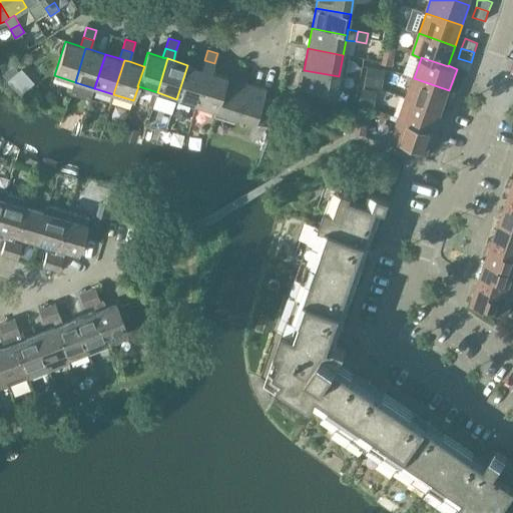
[(201,69),(206,71),(211,72),(214,63),(204,60),(201,69)]
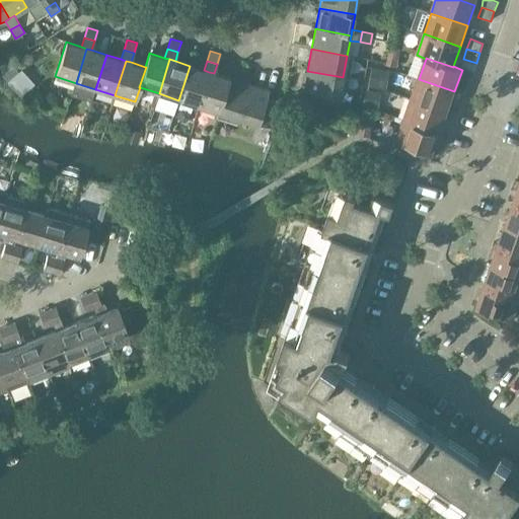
[(178,100),(199,106),(209,72),(204,70),(190,66),(178,100)]
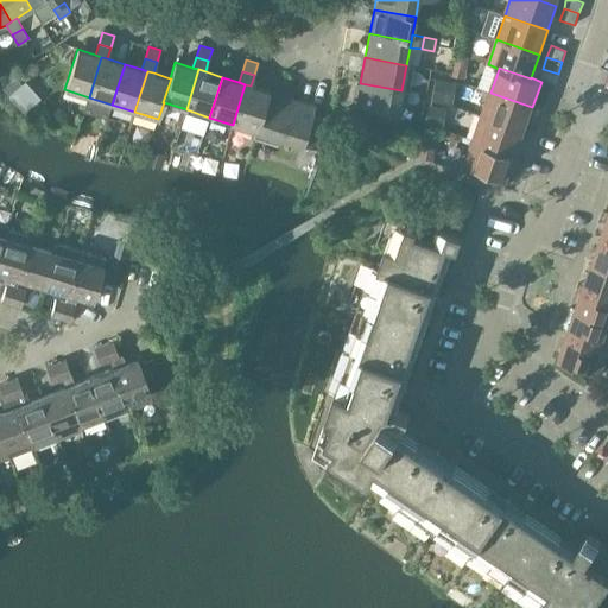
[(397,122),(401,90),(360,83),(356,106),(366,108),(365,116),(397,122)]
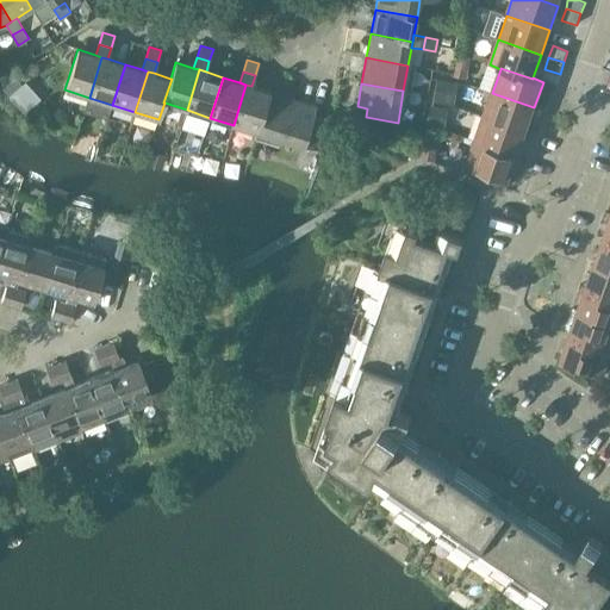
[(234,125),(256,132),(269,92),(251,86),(246,85),(234,125)]
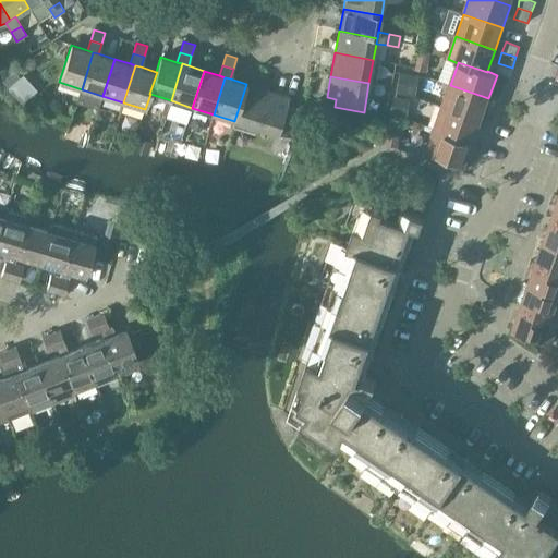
[(234,121),(256,128),(268,91),(246,84),(234,121)]
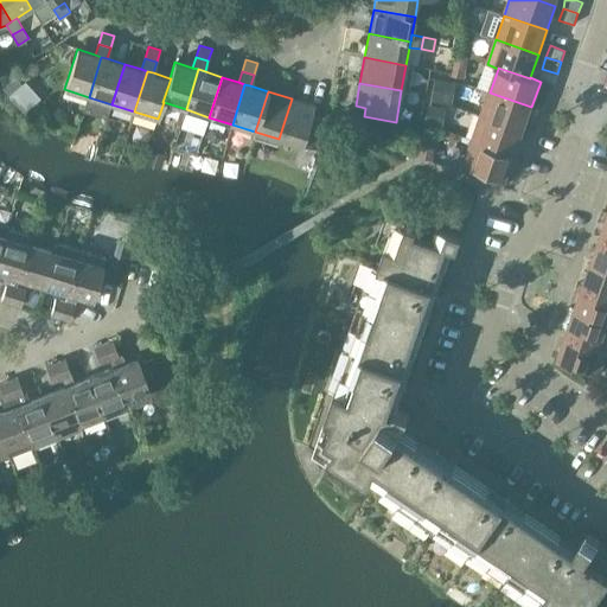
[(490,93),(481,116),(523,132),(531,107),(490,93)]
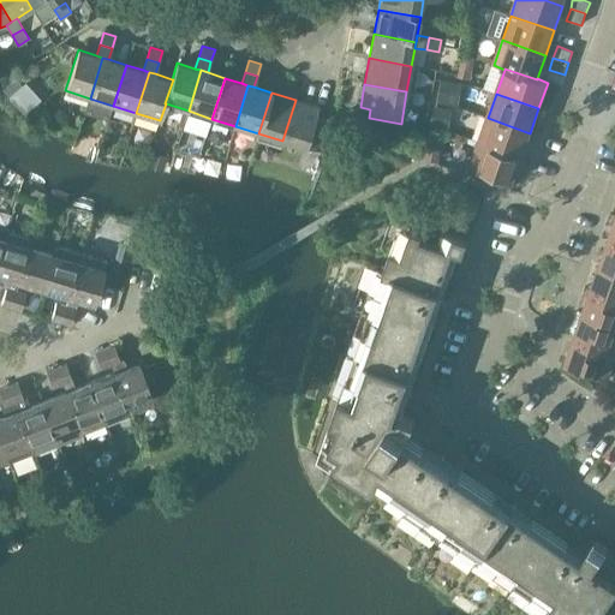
[(296,100),(282,141),(315,151),(324,120),(316,118),(320,108),(296,100)]
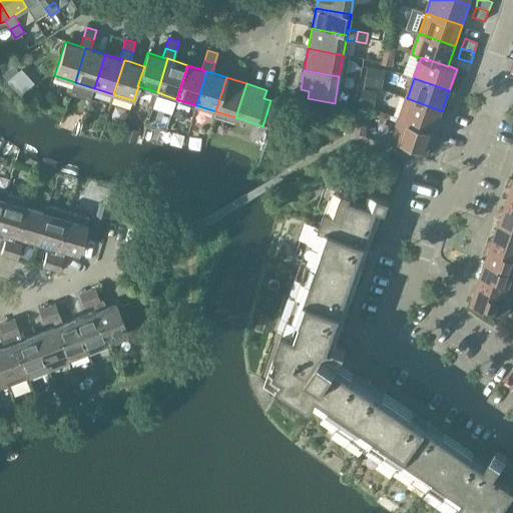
[(407,98),(399,118),(435,131),(442,111),(407,98)]
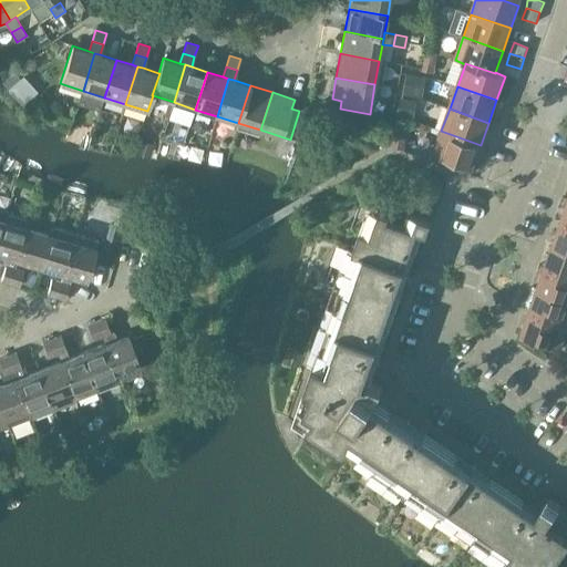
[(481,145),(441,131),(433,155),(473,168),(481,145)]
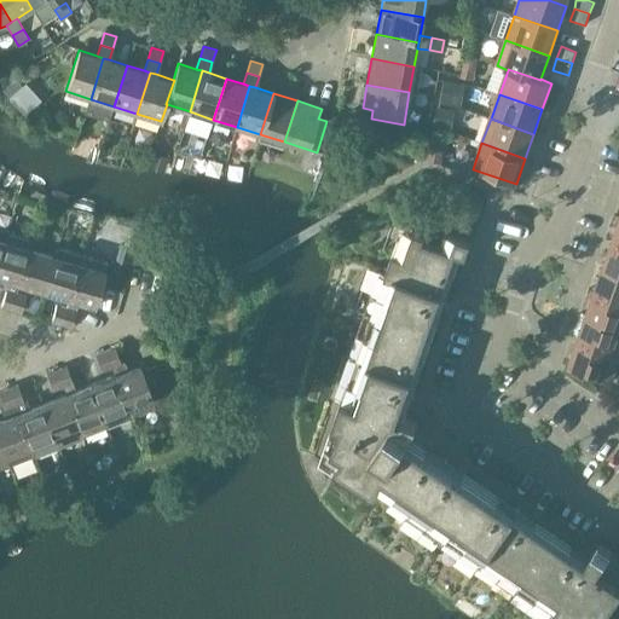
[(444,151),(429,149),(428,161),(443,163),(444,151)]
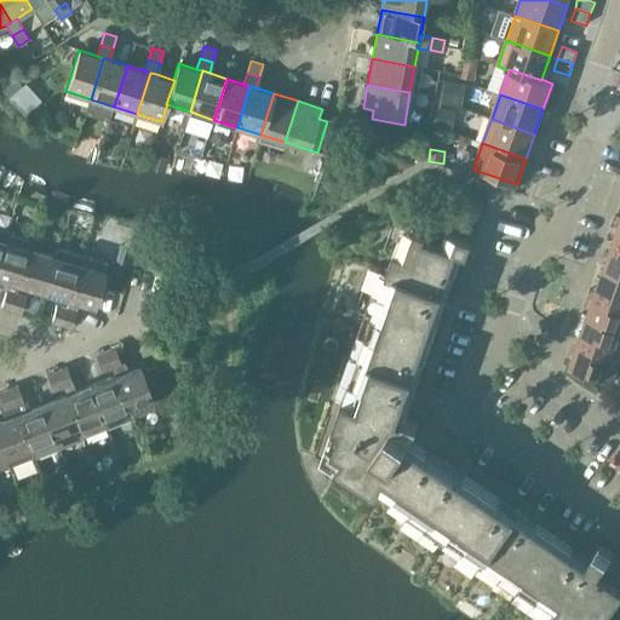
[(407,418),(464,256),(468,257),(472,242),(447,234),(443,247),(425,241),(426,236),(403,228),(323,455),(337,465),(563,619),(608,619),(607,619),(619,597),(619,556),(601,544),(591,557),(431,448),(434,445),(415,432),(418,429),(420,423),(407,418)]
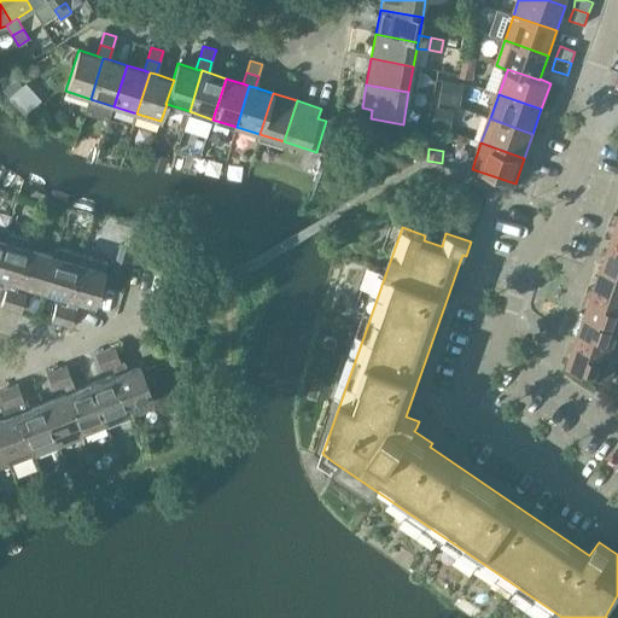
[(16,293),(19,284),(29,249),(4,242),(0,255),(0,278),(9,281),(1,307),(11,309),(16,293)]
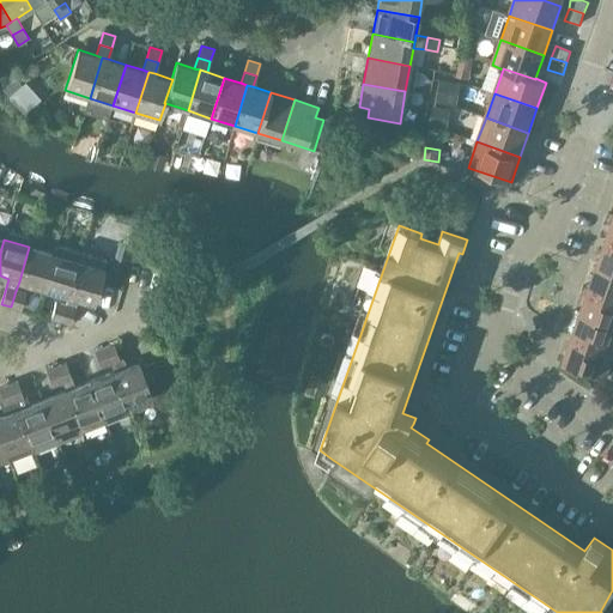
[(612,242),(606,240),(598,265),(612,269),(612,242)]
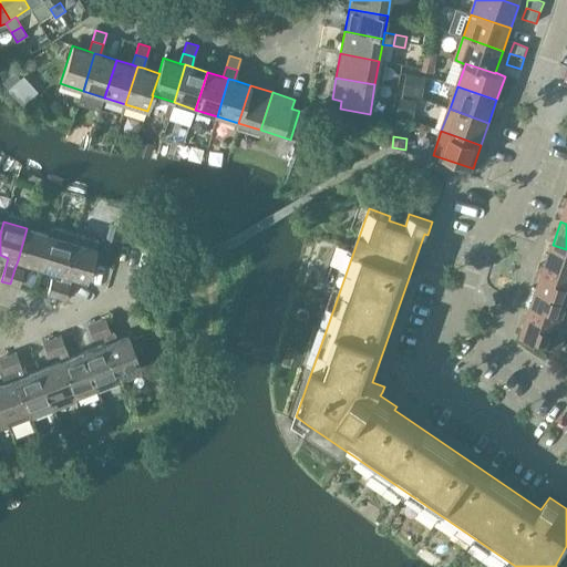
[(40,267),(63,275),(75,235),(52,227),(50,235),(40,267)]
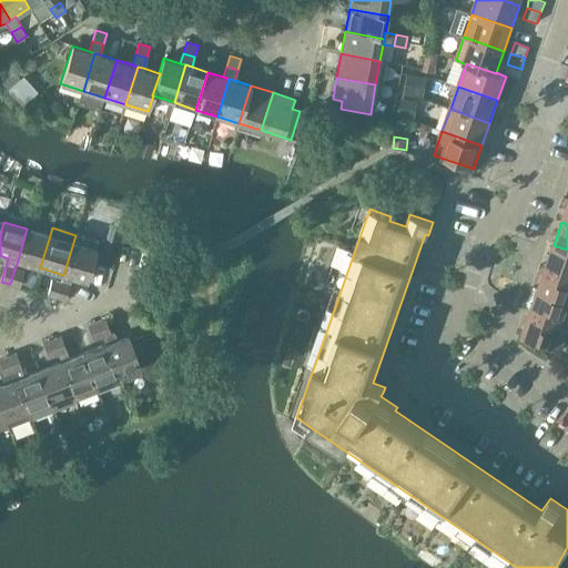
[(18,261),(40,267),(50,235),(27,229),(18,261)]
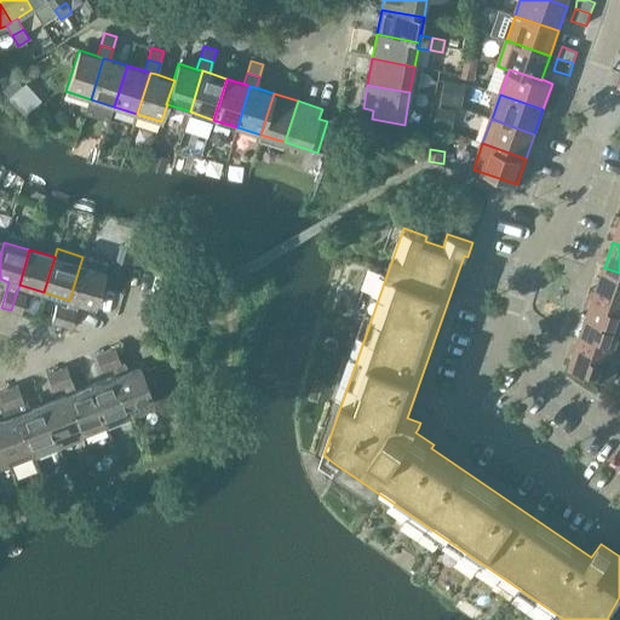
[(69,300),(62,325),(72,328),(79,303),(96,308),(105,273),(104,273),(107,264),(82,257),(69,300)]
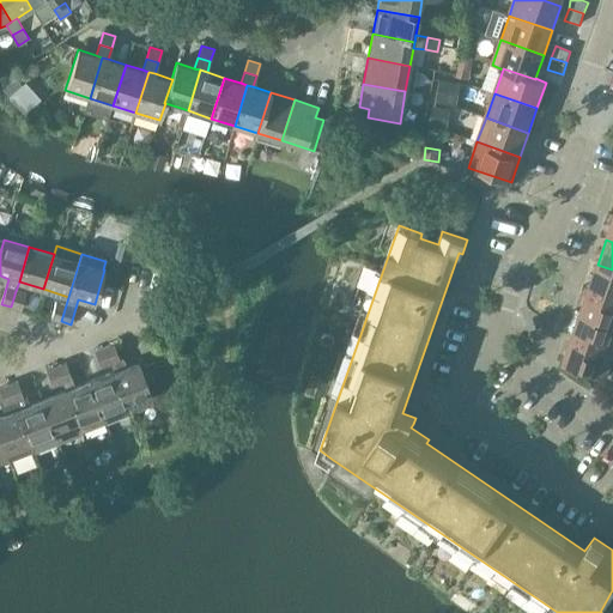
[(612,269),(598,265),(589,289),(612,297),(612,269)]
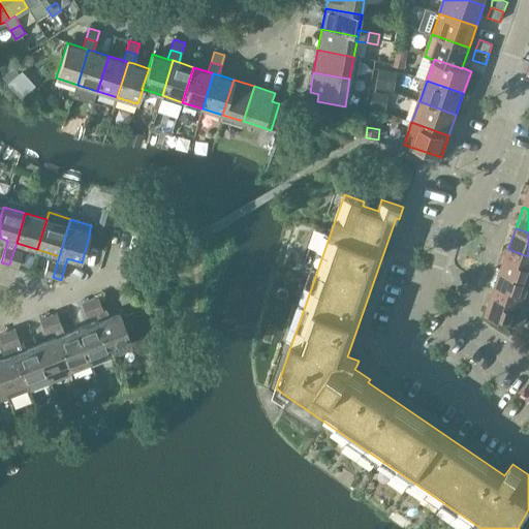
[(528,256),(508,249),(501,270),(528,279),(528,256)]
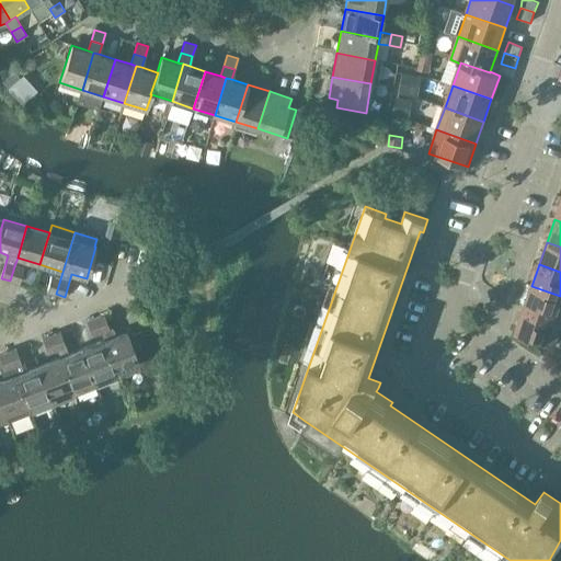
[(10,281),(20,284),(24,268),(14,266),(10,281)]
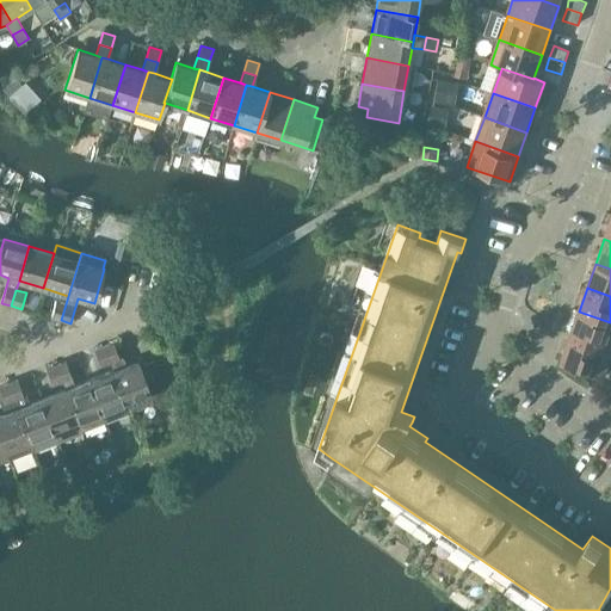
[(51,318),(61,320),(66,304),(56,301),(51,318)]
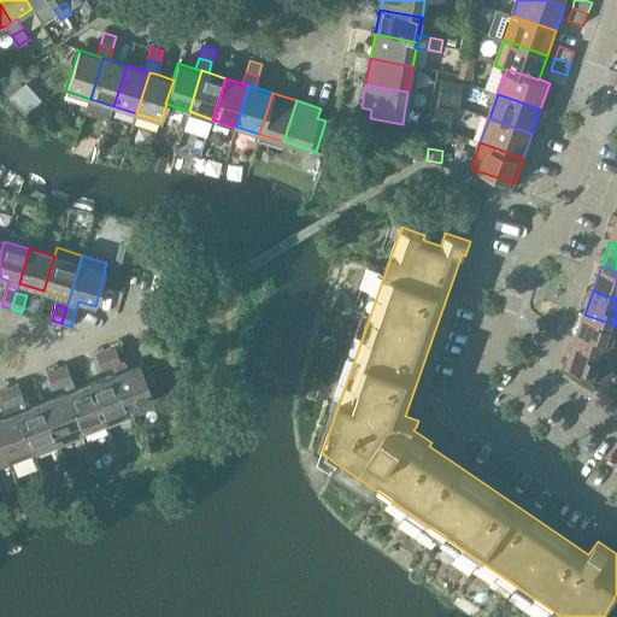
[(616,325),(585,315),(576,340),(616,353),(616,325)]
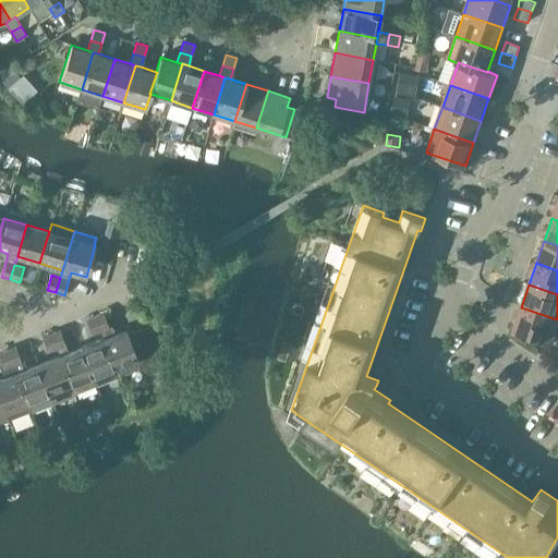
[(557,325),(557,319),(521,307),(512,330),(552,344),(557,325)]
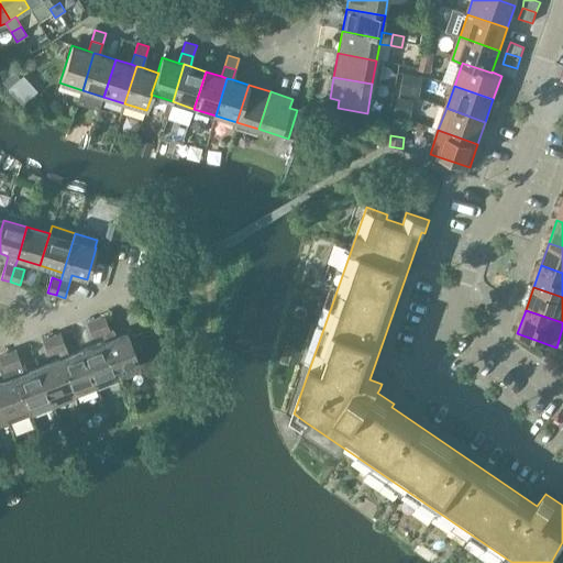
[(101,334),(105,342),(117,373),(120,381),(142,372),(144,375),(148,377),(158,373),(143,332),(130,337),(128,333),(117,338),(114,333),(110,331),(105,317),(96,320),(101,334)]
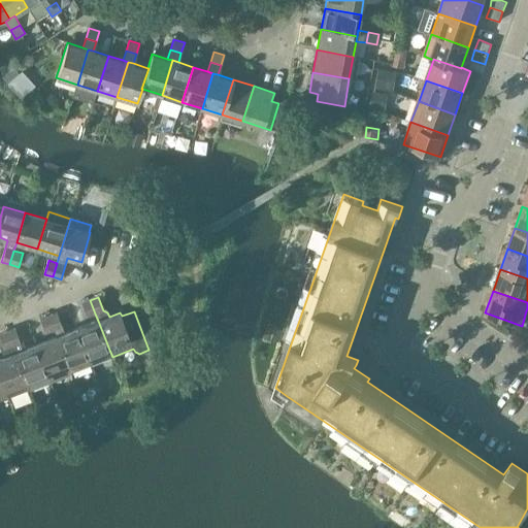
[(81,303),(87,317),(95,314),(90,300),(81,303)]
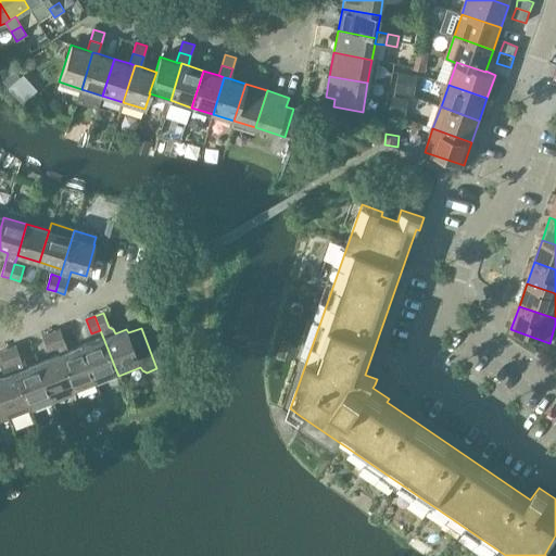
[(60,329),(51,332),(57,348),(65,343),(60,329)]
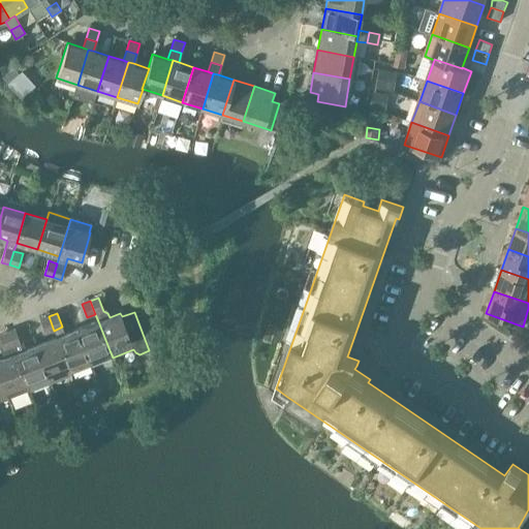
[(54,331),(49,316),(40,320),(45,334),(54,331)]
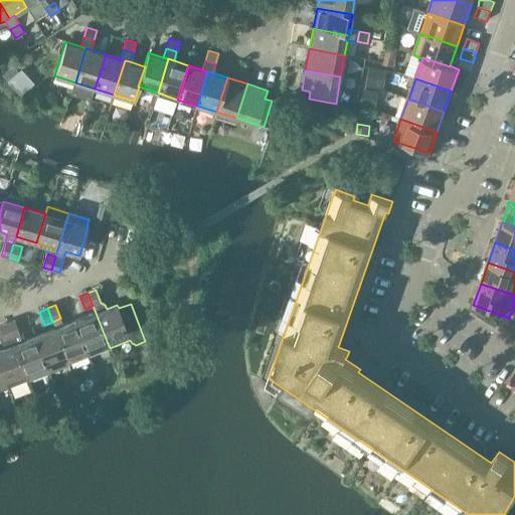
[(96,313),(75,321),(87,349),(107,341),(96,313)]
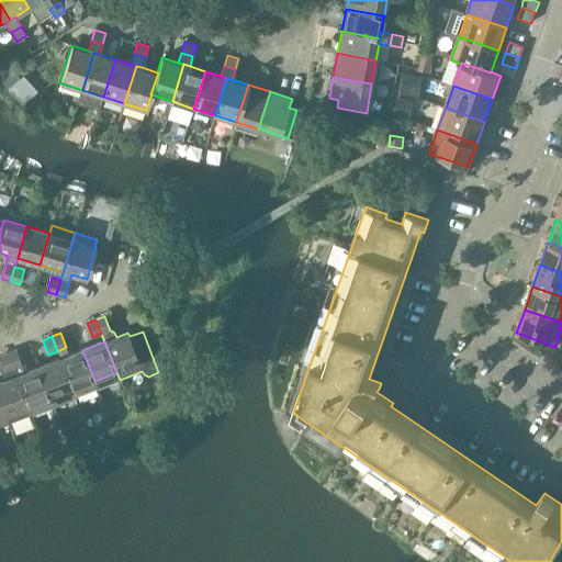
[(7,353),(15,375),(31,414),(53,406),(38,367),(26,371),(25,367),(22,364),(17,350),(7,353)]
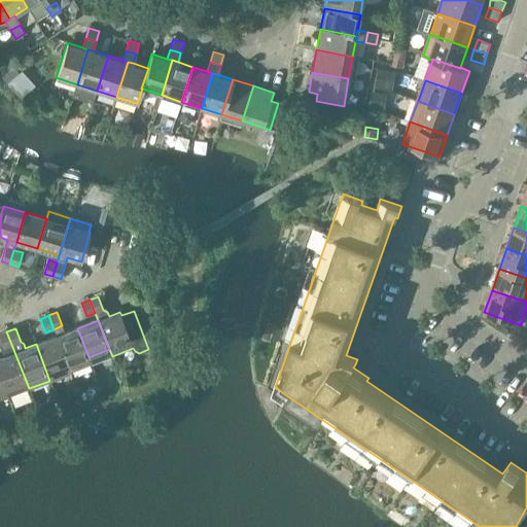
[(77,328),(57,337),(70,373),(91,364),(89,357),(77,328)]
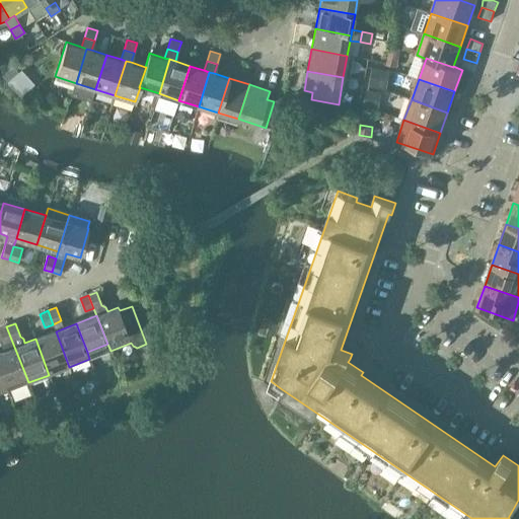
[(0,352),(0,369),(5,383),(8,390),(28,382),(14,347),(6,326),(0,328),(0,334),(4,343),(2,347),(4,351),(0,352)]
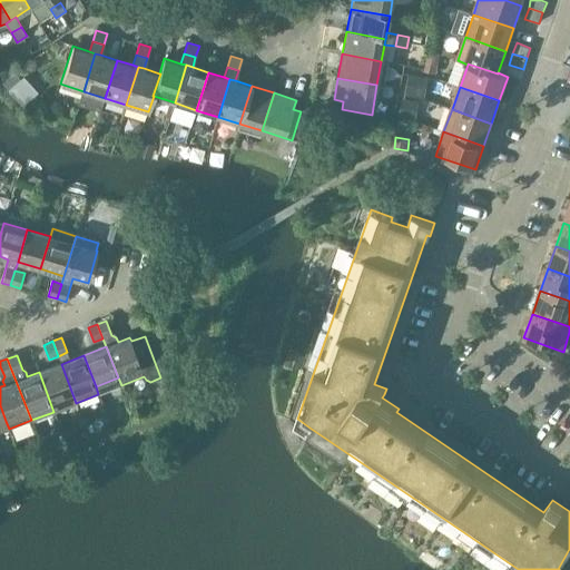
[(61,364),(39,372),(53,412),(76,403),(61,364)]
